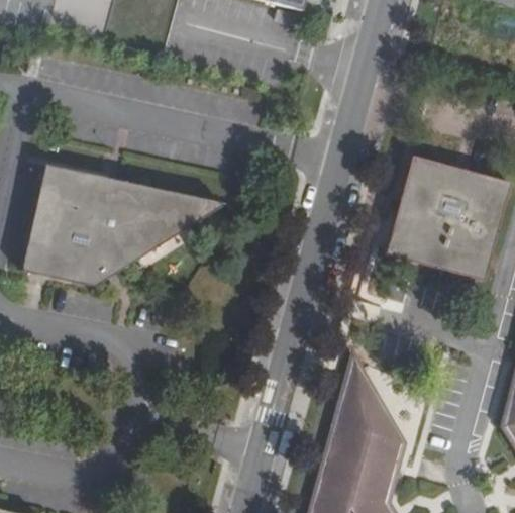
[(484,279),(509,183),(412,157),(385,250),(484,279)]
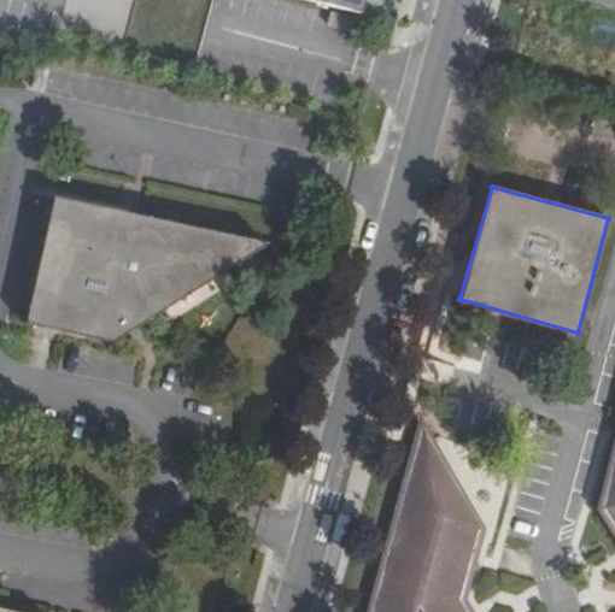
[(138,212),(56,193),(27,319),(31,321),(113,341),(262,241),(138,212)]
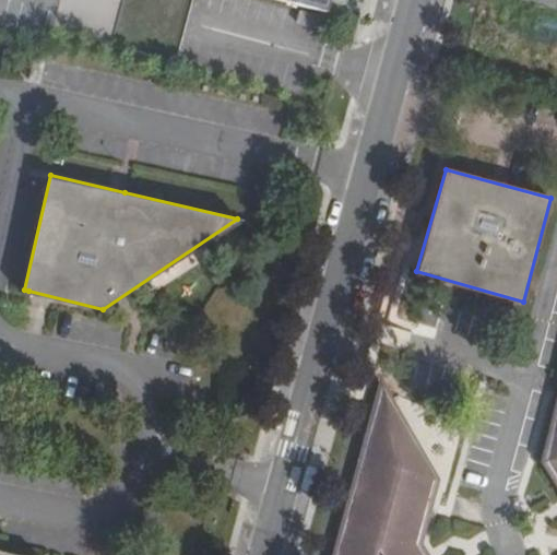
[(442,480),(381,382),(377,400),(333,554),(431,554),(424,541),(442,480)]
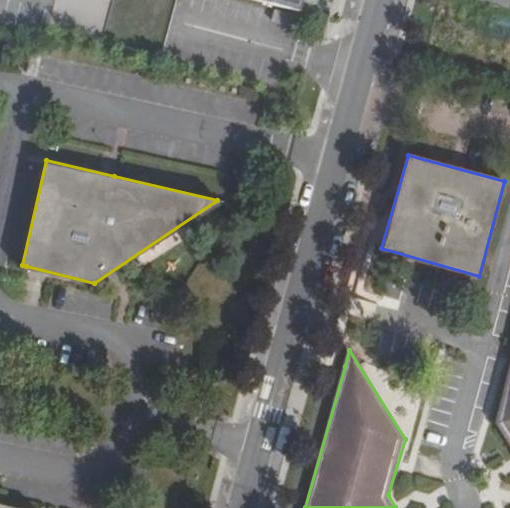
[(509,361),(495,421),(509,446),(509,361)]
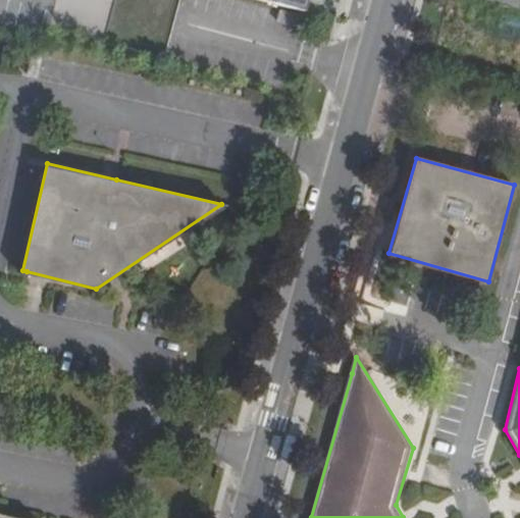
All buildings are outlined.
